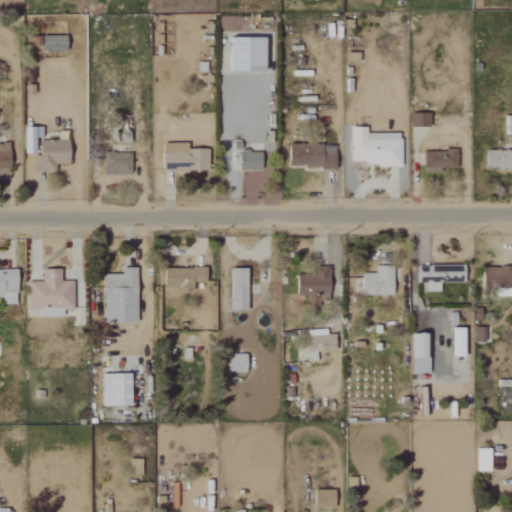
[(68,36),(44,36),(44,51),(68,52),(68,36)]
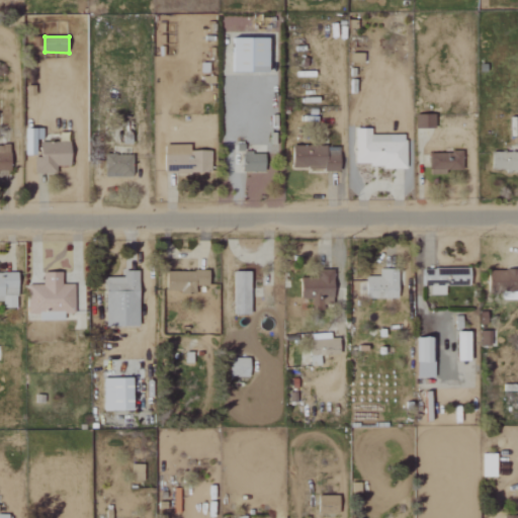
[(269,73),(269,38),(233,38),(233,72),(269,73)]
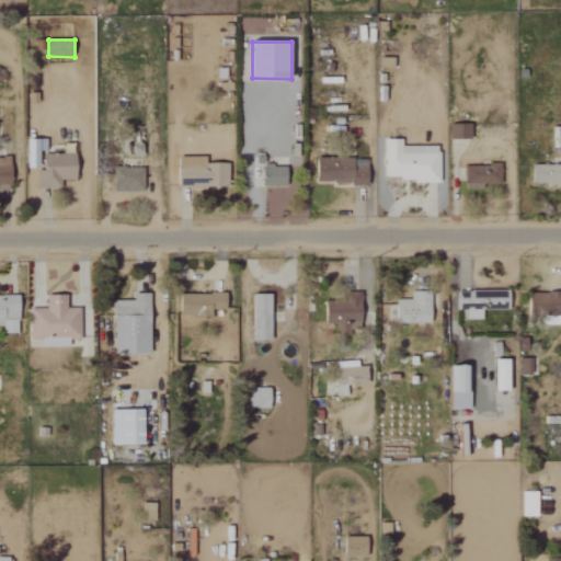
[(451,139),(471,140),(471,125),(451,124),(451,139)]
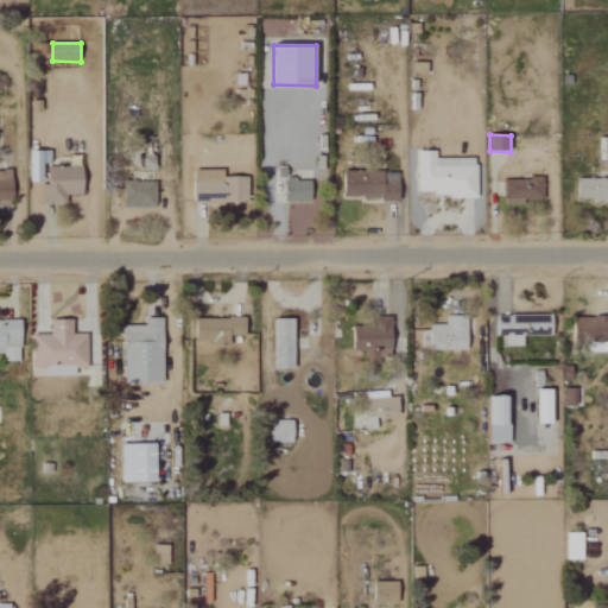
[(437,159),(436,151),(417,151),(418,196),(477,196),(477,158),(437,159)]
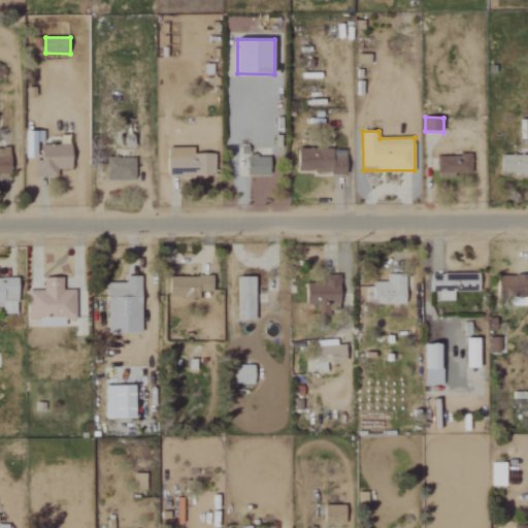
[(59,177),(59,169),(72,170),(73,145),(42,144),(42,161),(36,160),(36,176),(59,177)]
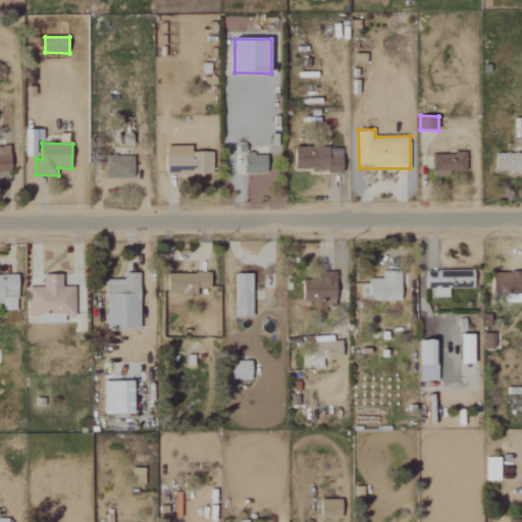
[(192,147),(167,147),(166,173),(213,175),(213,153),(192,152),(192,147)]
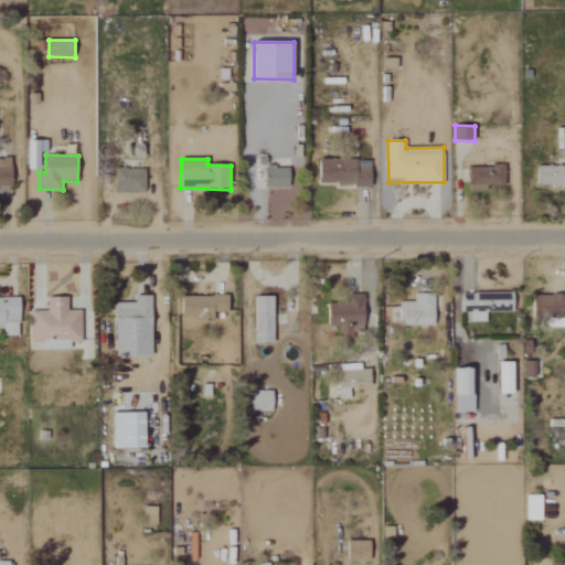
[(320,160),(321,185),(372,184),(371,159),(320,160)]
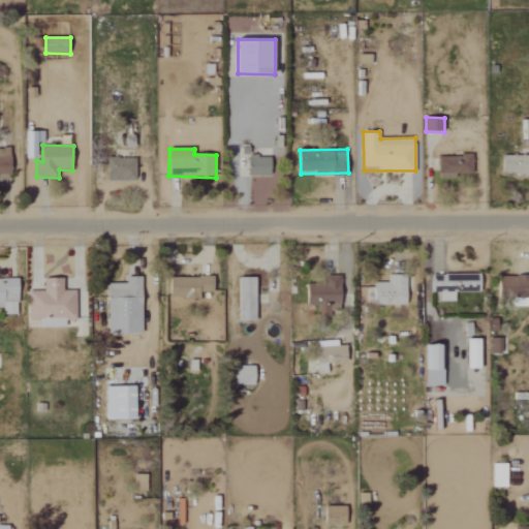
[(272,157),(248,156),(248,176),(271,176),(272,157)]
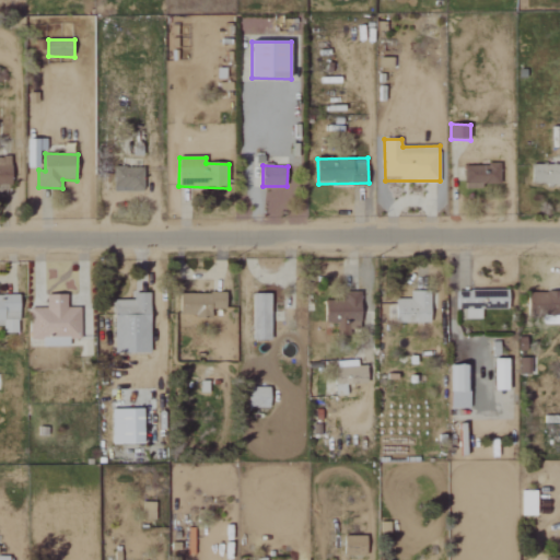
[(465,165),(465,189),(482,188),(482,185),(501,184),(501,165),(465,165)]
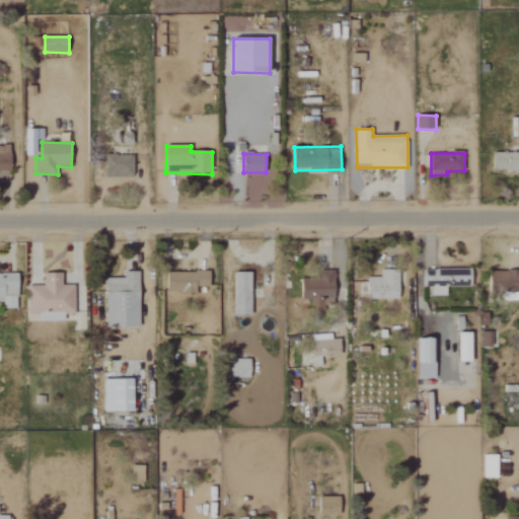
[(518,153),(495,153),(494,170),(518,170),(518,153)]
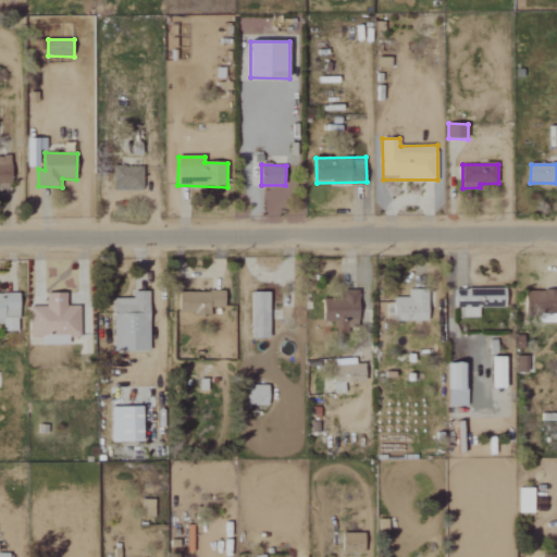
[(143,168),(113,168),(114,192),(144,192),(143,168)]
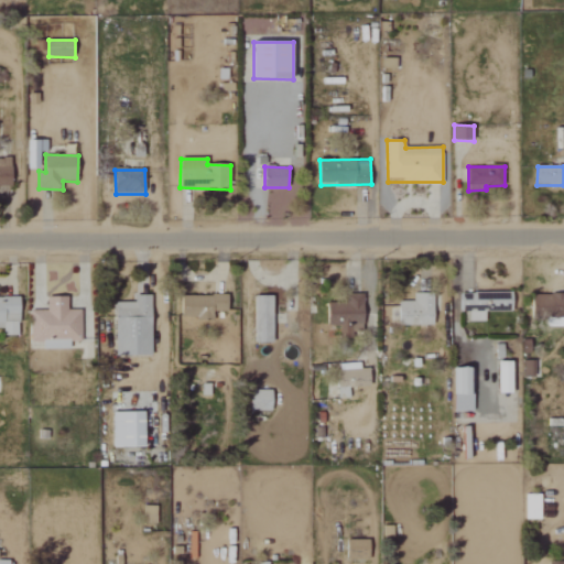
[(469,322),(486,322),(485,312),(513,312),(512,292),(462,293),(462,312),(468,312),(469,322)]
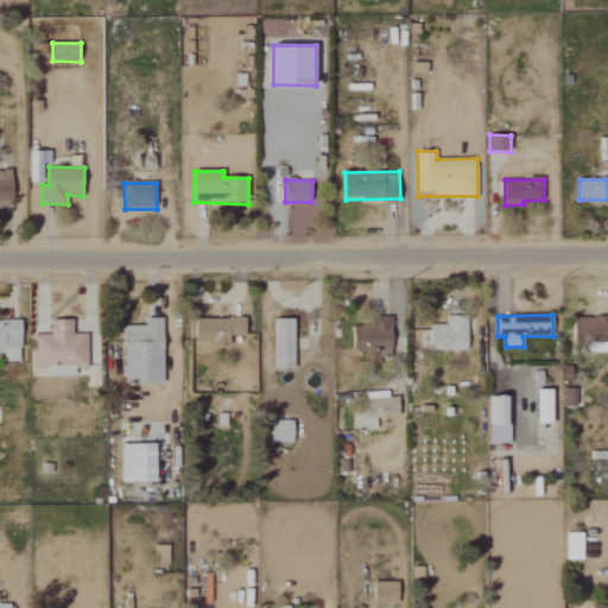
[(164,384),(163,317),(145,317),(146,327),(125,327),(126,385),(164,384)]
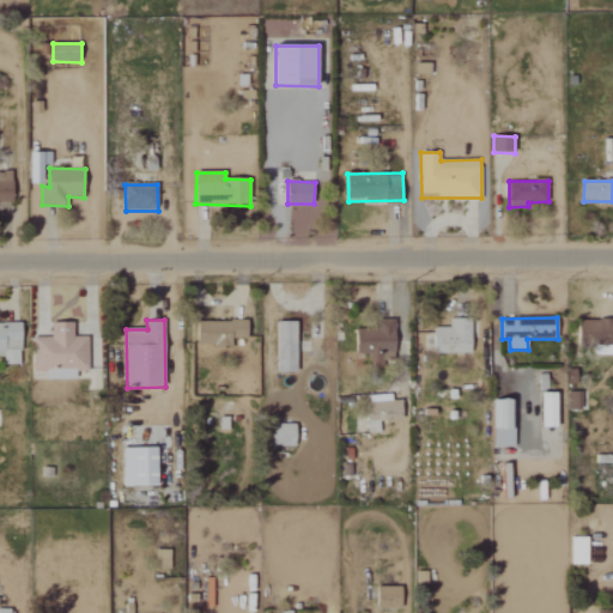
[(449,321),(449,328),(434,328),(435,354),(472,353),(471,320),(449,321)]
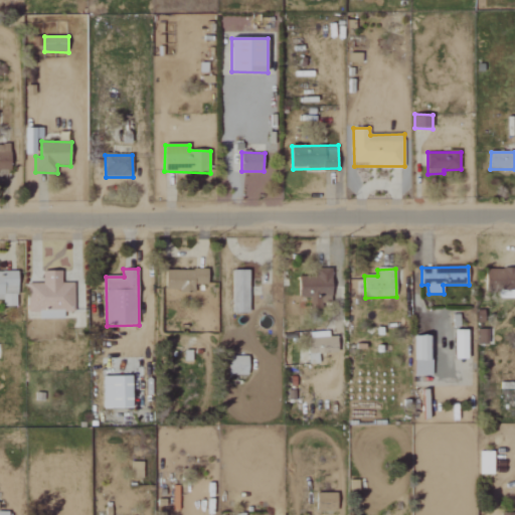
[(514,269),(488,269),(488,291),(514,291),(514,269)]
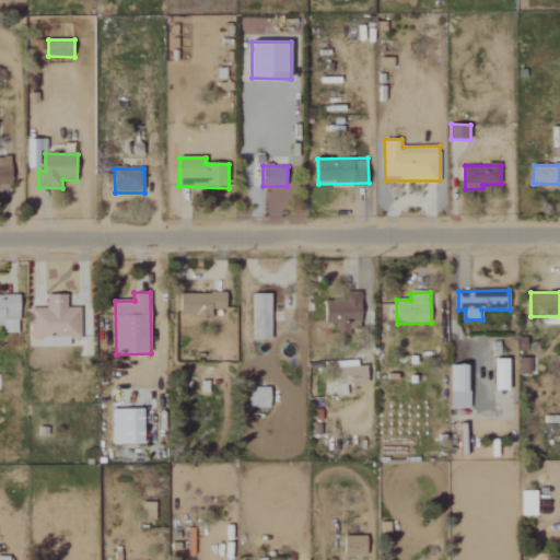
[(182,316),(212,317),(212,310),(226,310),(226,294),(182,293),(182,316)]
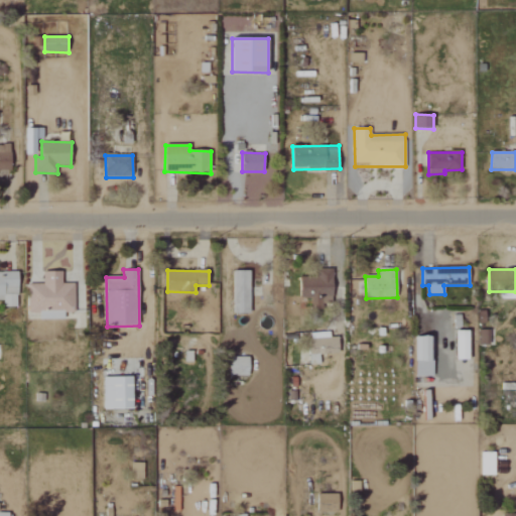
[(75,283),(62,284),(62,271),(43,272),(43,284),(28,284),(28,313),(40,313),(40,319),(65,319),(65,312),(75,312),(75,283)]
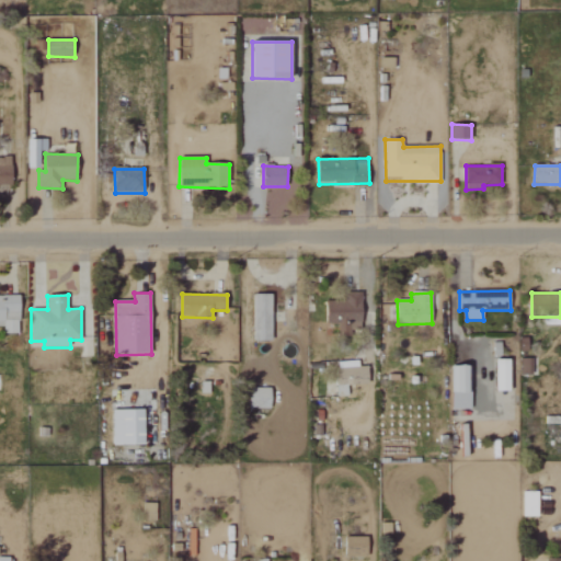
[(273,342),(272,296),(254,296),(254,342),(273,342)]
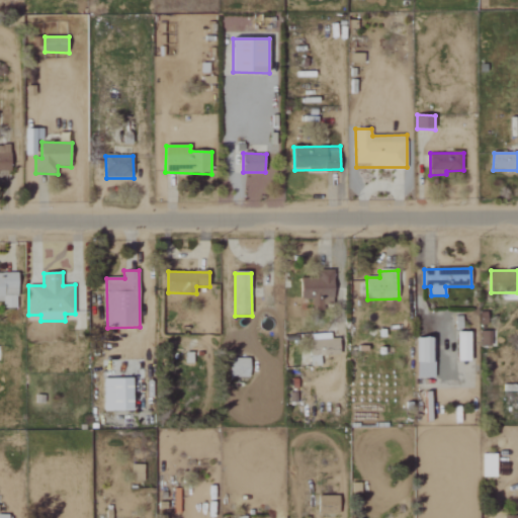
[(333,304),(334,275),(303,274),(303,299),(313,299),(312,310),(325,310),(325,303),(333,304)]
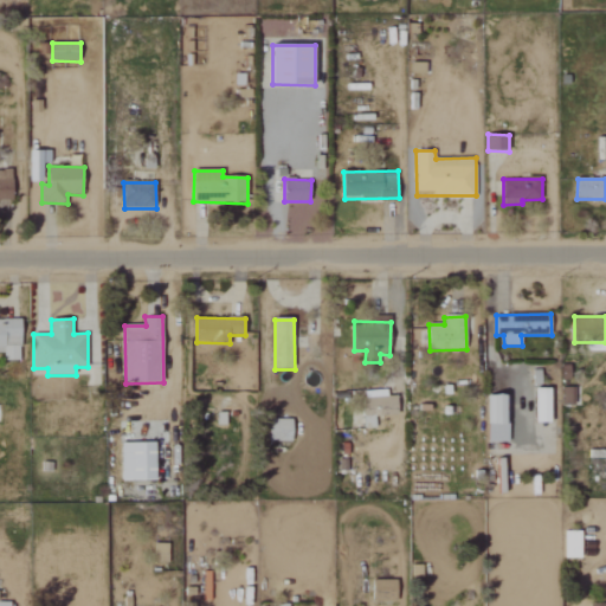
[(562,405),(573,406),(573,388),(563,388),(562,405)]
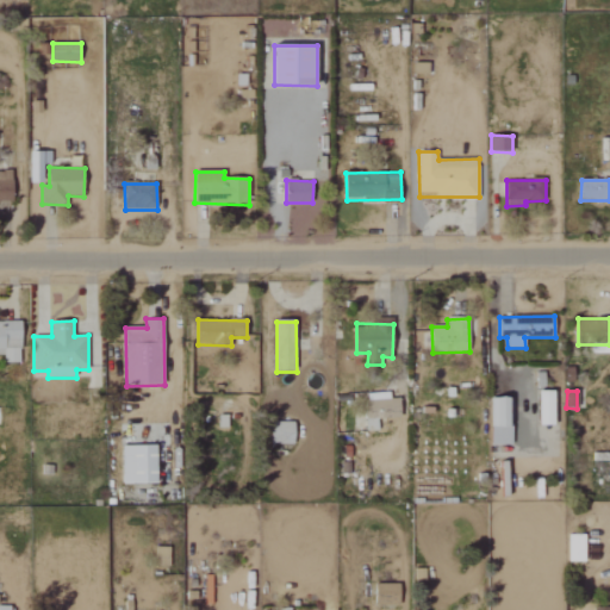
[(555,392),(540,392),(540,425),(555,425),(555,392)]
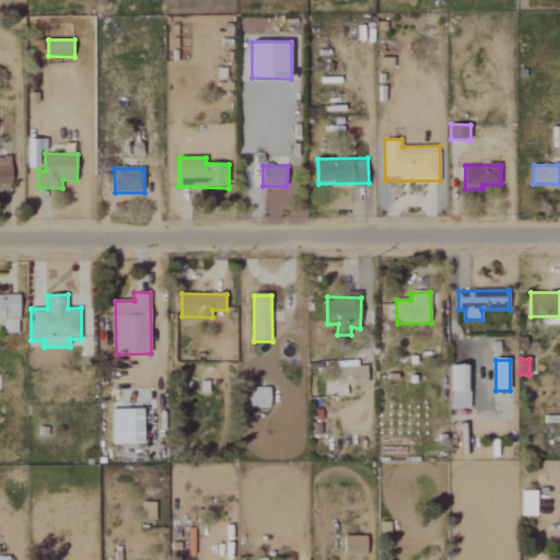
[(357,361),(336,361),(337,396),(347,395),(347,385),(368,384),(368,366),(358,366),(357,361)]
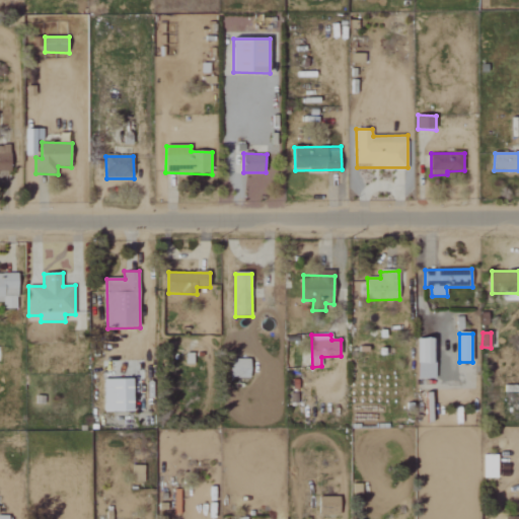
[(435,339),(418,339),(418,378),(435,379),(435,339)]
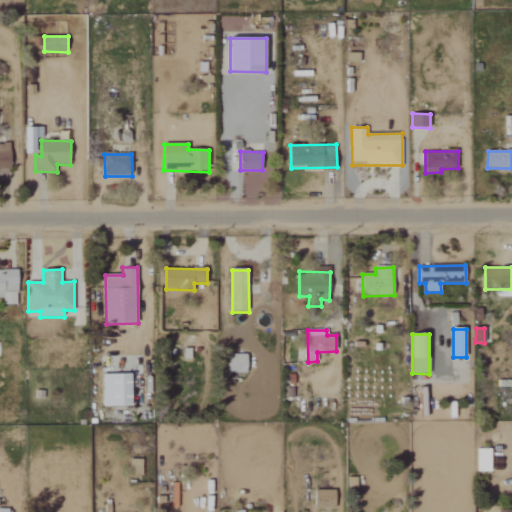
[(247,374),(248,355),(228,354),(227,373),(247,374)]
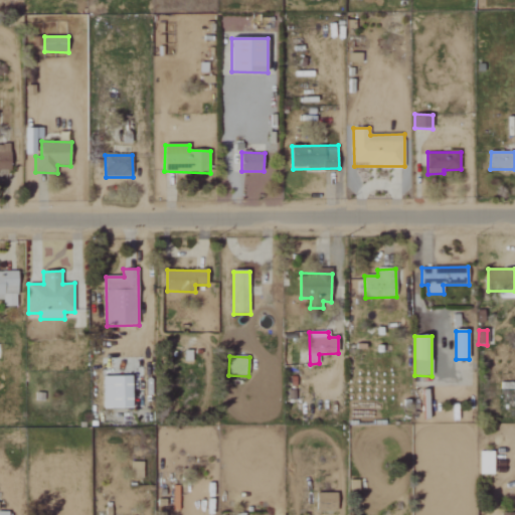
[(104,378),(104,409),(133,408),(133,399),(139,399),(139,378),(104,378)]
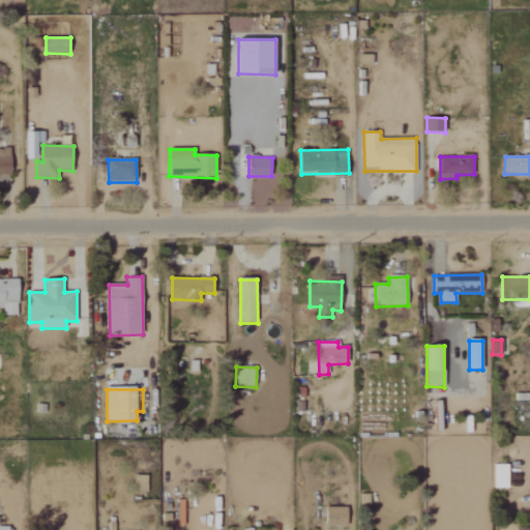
[(493,488),(508,489),(509,465),(494,465),(493,488)]
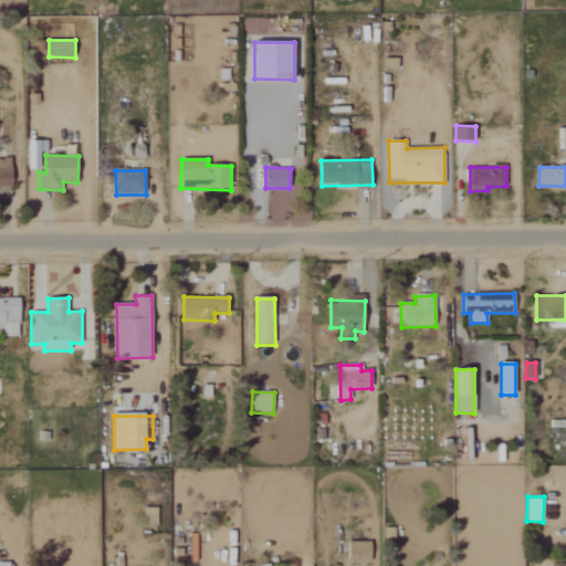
[(157,525),(157,509),(145,509),(144,524),(157,525)]
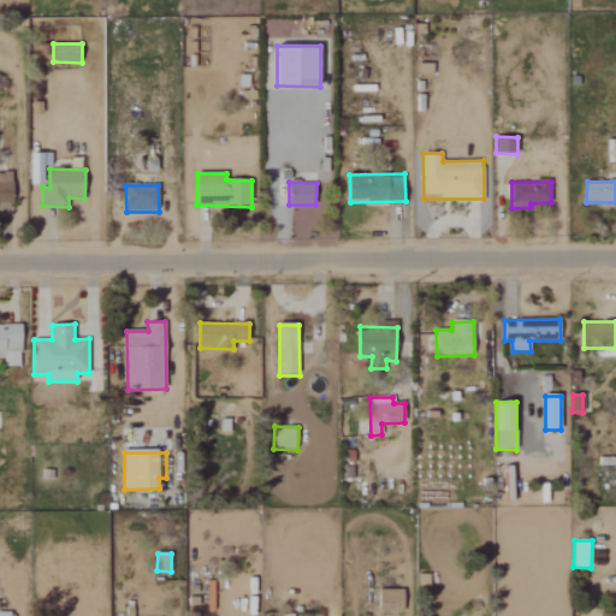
[(379,590),(380,612),(404,611),(403,590),(379,590)]
